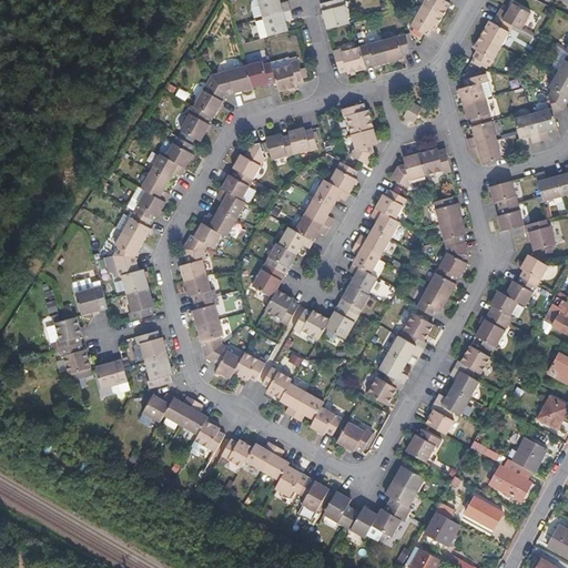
[(281,0),(260,0),(264,18),(292,10),(288,1),(282,3),(281,0)]
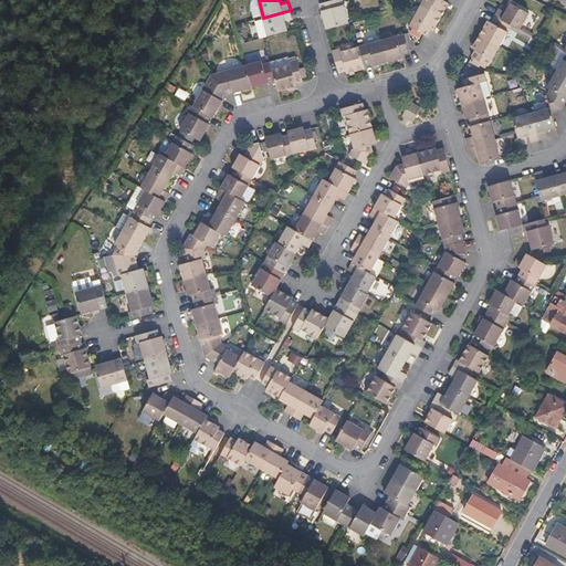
[(343,0),(334,0),(320,3),(327,30),(350,23),(343,0)]
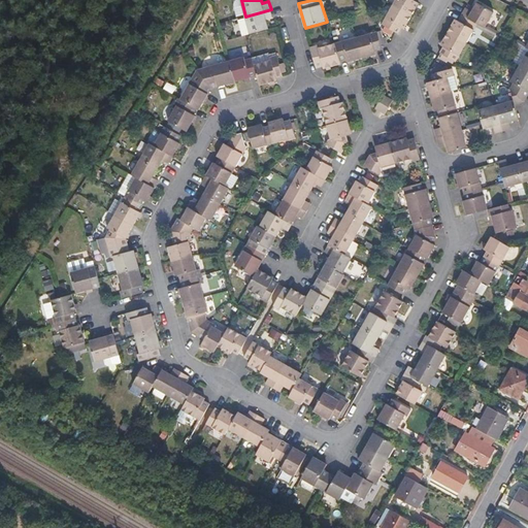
[(417,0),(395,0),(392,5),(411,17),(419,3),(416,2),(417,0)]
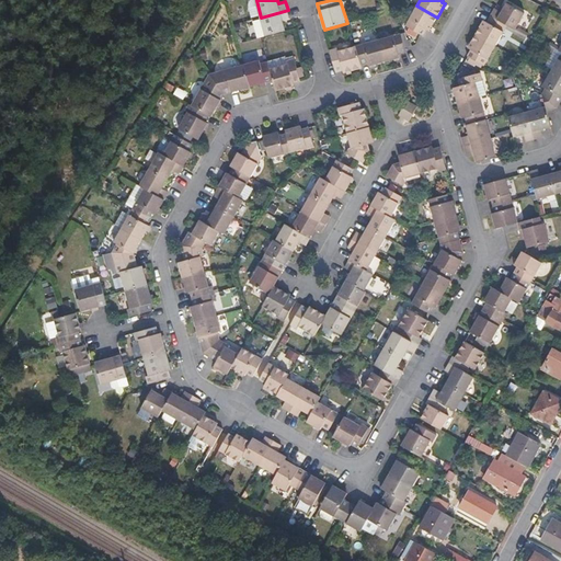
[(495,9),(490,18),(507,27),(516,33),(526,15),(506,4),(502,13),(495,9)]
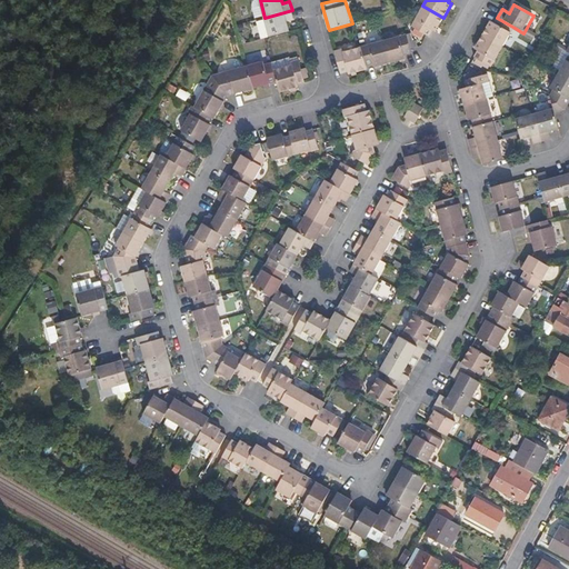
[(443,18),(422,6),(410,28),(426,37),(428,38),(432,30),(436,32),(443,18)]
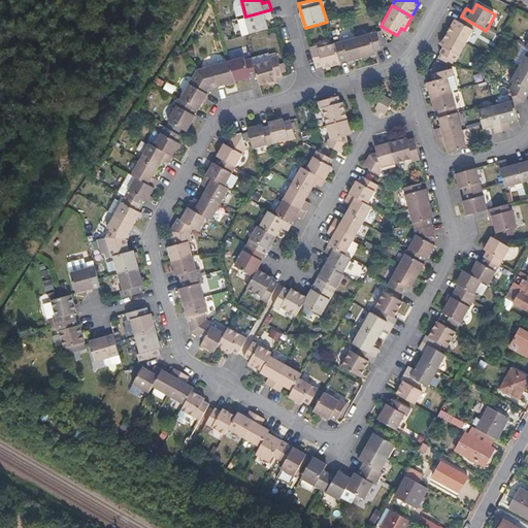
[(271,9),(245,17),(251,34),(269,29),(266,19),(272,17),(271,9)]
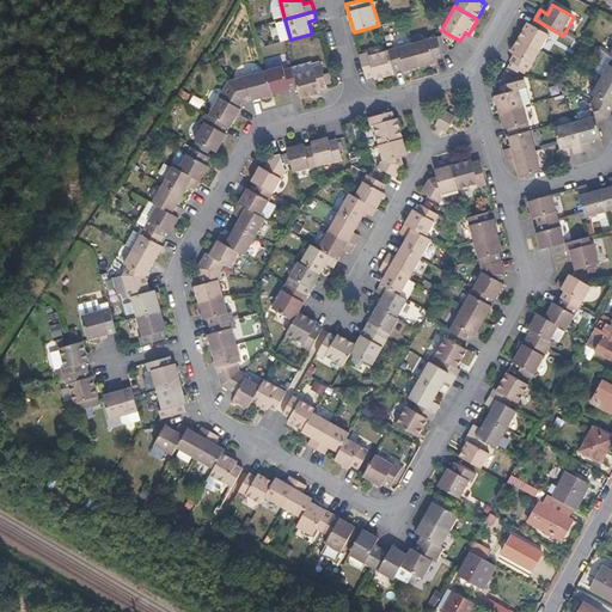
[(531,25),(528,24),(519,40),(540,53),(554,30),(534,19),(531,25)]
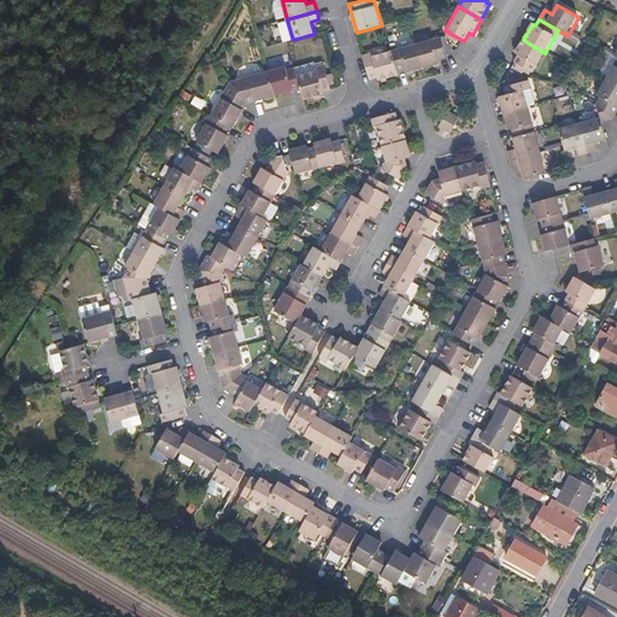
[(442,33),(416,39),(423,69),(440,65),(439,62),(446,59),(445,53),(456,51),(442,33)]
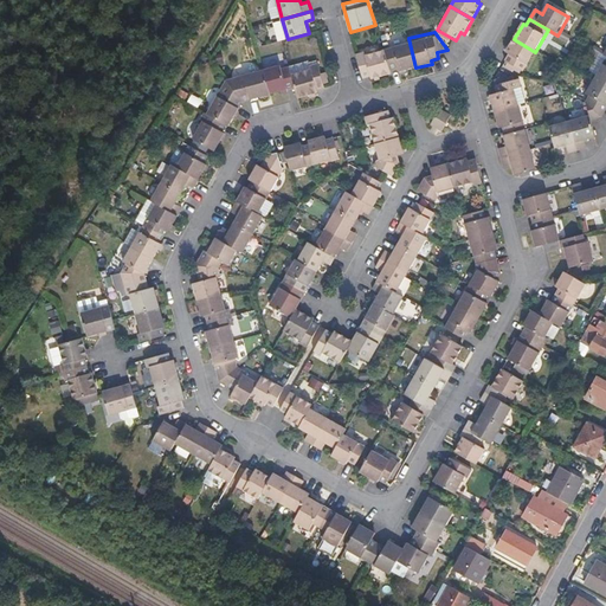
[(408,38),(384,45),(389,71),(398,69),(398,72),(416,68),(408,38)]
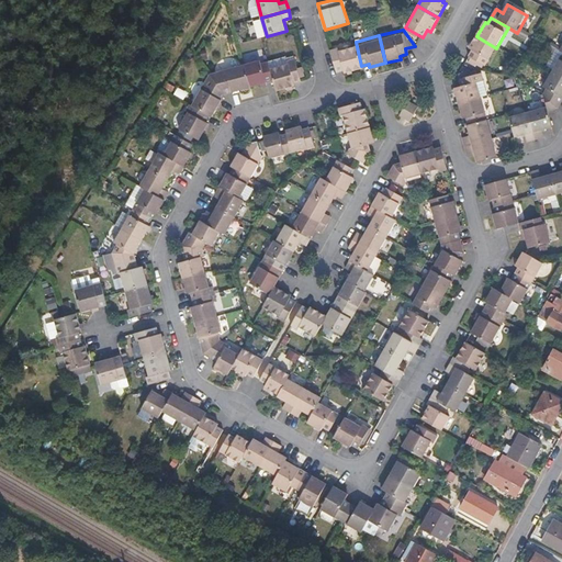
[(469,51),(472,52),(463,67),(483,71),(496,48),(476,36),(469,51)]
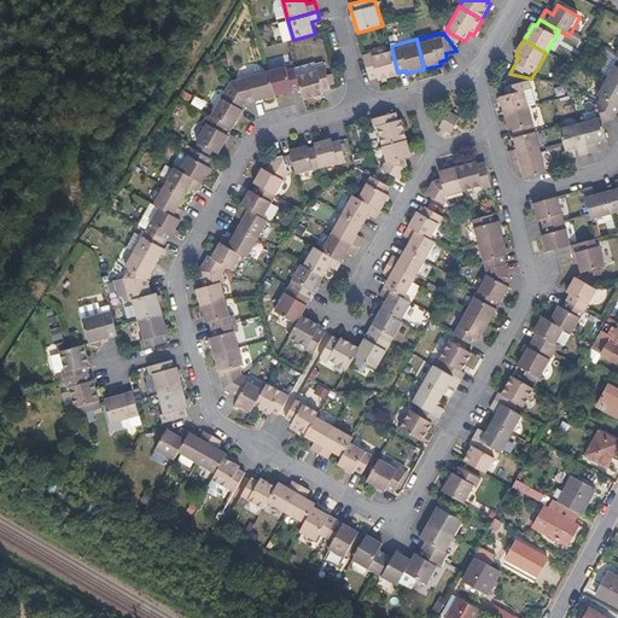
[(368,48),(362,51),(369,80),(377,79),(377,81),(398,76),(397,73),(391,46),(369,52),(368,48)]
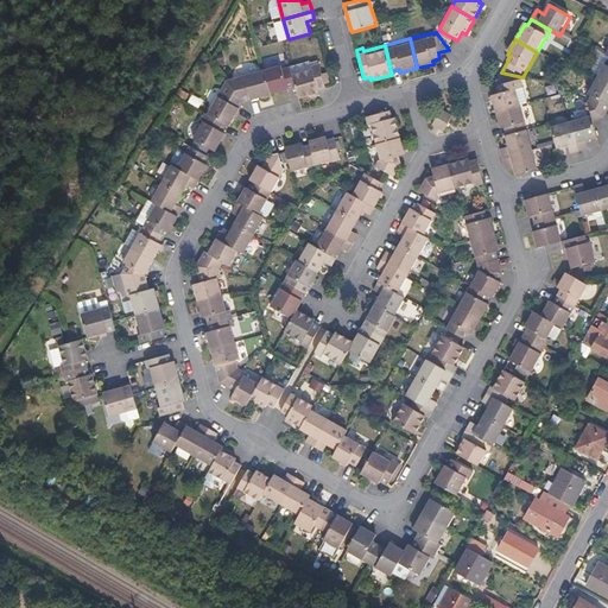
[(607,59),(597,80),(607,86),(607,59)]
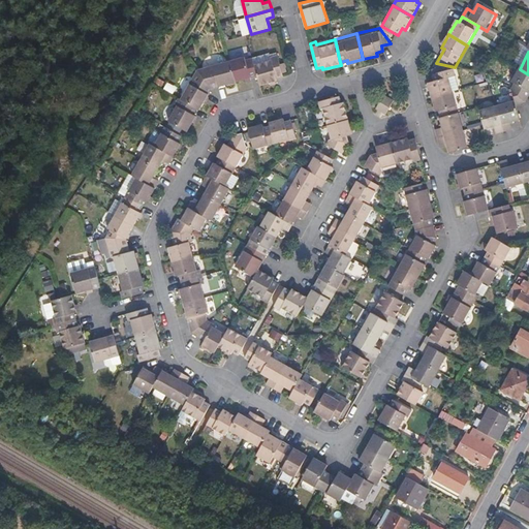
[(272,61),(254,65),(257,76),(259,86),(277,82),(276,80),(283,78),(278,56),(271,58),(272,61)]
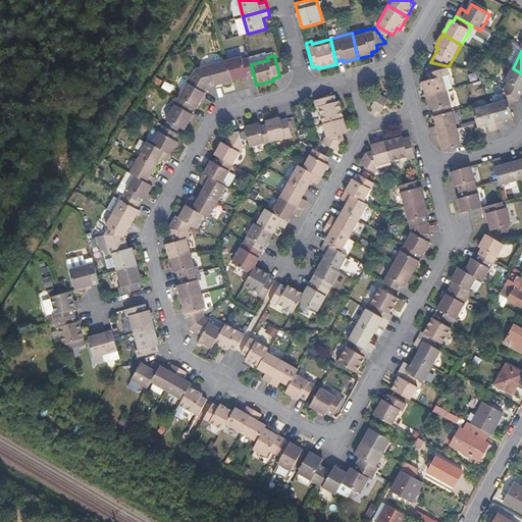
[(242,56),(226,60),(232,82),(254,75),(251,64),(249,57),(243,59),(242,56)]
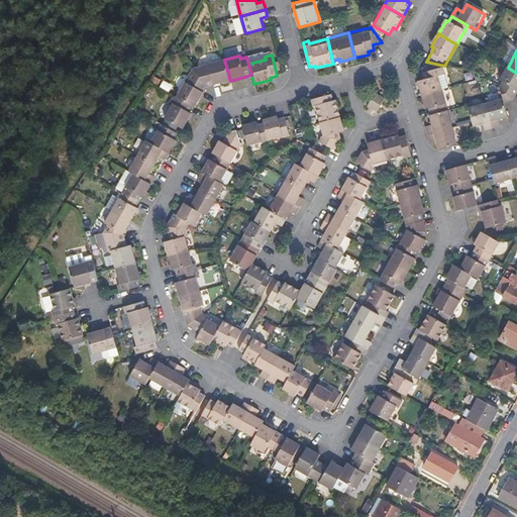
[(191,68),(192,69),(203,84),(207,87),(230,81),(224,60),(191,68)]
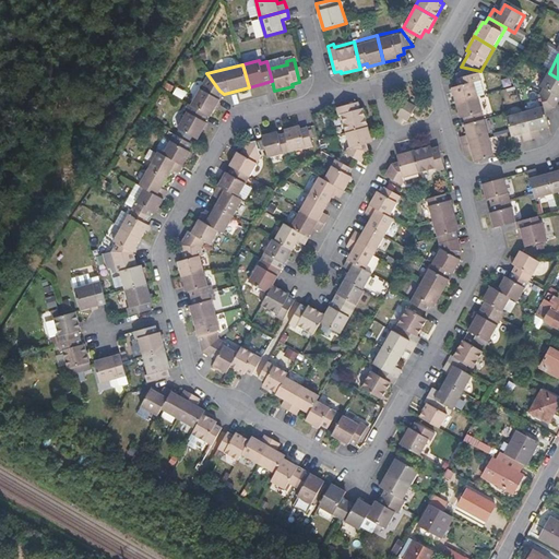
[(542,86),(544,87),(540,94),(544,108),(545,111),(555,109),(558,100),(558,79),(549,73),(542,86)]
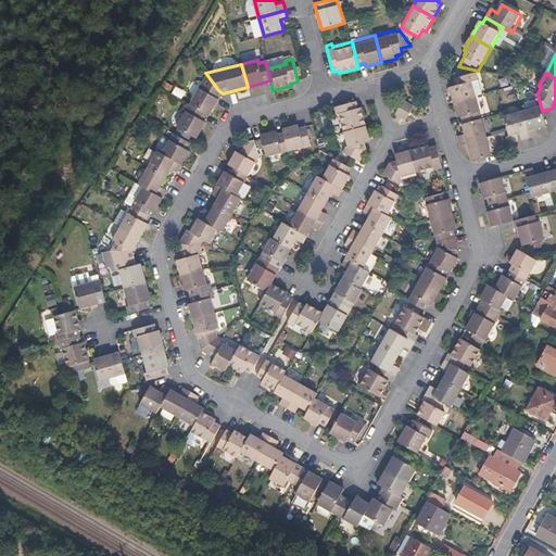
[(218,90),(206,74),(190,106),(207,116),(210,117),(223,93),(218,90)]
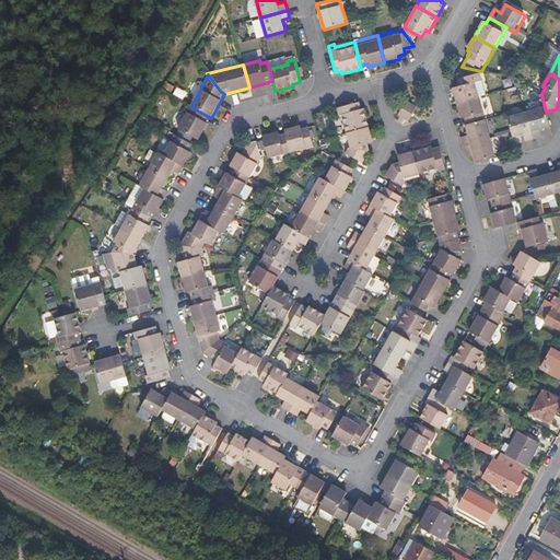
[(459,86),(453,89),(457,105),(481,98),(477,83),(481,81),(479,74),(457,81),(459,86)]
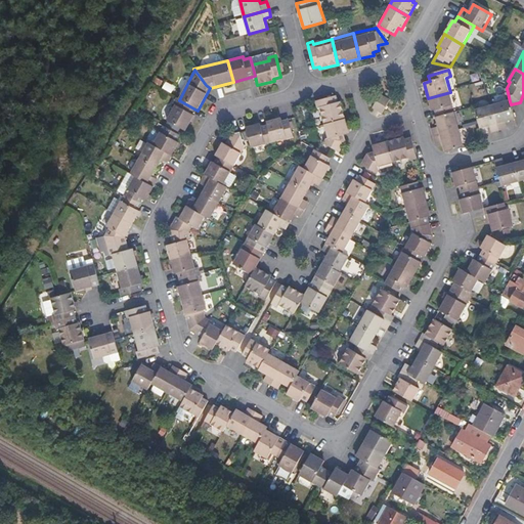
[(393,99),(380,91),(370,106),(384,114),(393,99)]
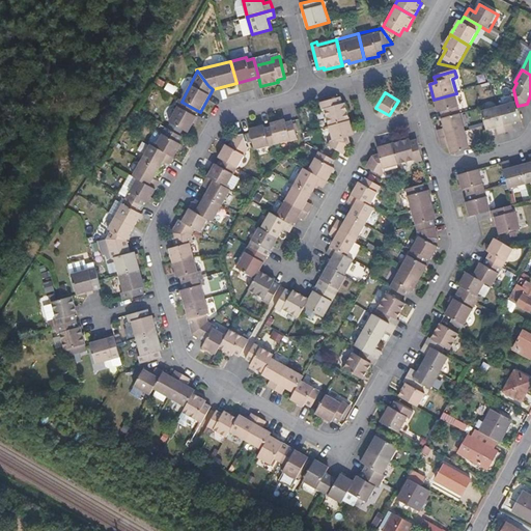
[(456,93),(434,100),(438,113),(440,113),(442,119),(462,114),(456,93)]
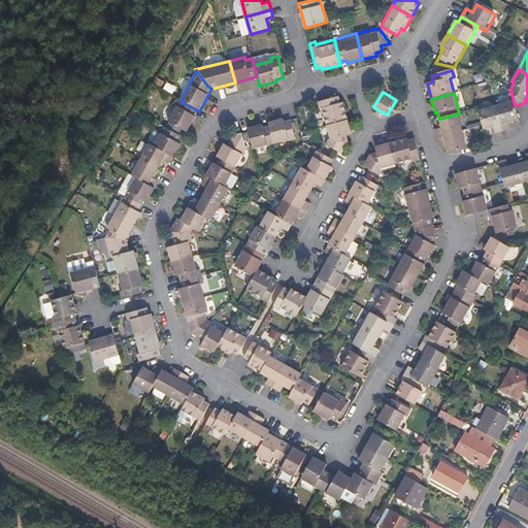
[(319,110),(322,109),(326,126),(347,121),(342,103),(339,103),(337,97),(317,103),(319,110)]
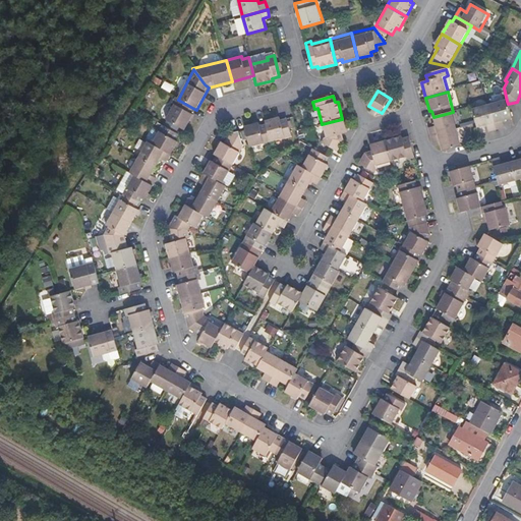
[(172,104),(175,105),(167,120),(169,121),(165,127),(176,133),(179,128),(182,129),(184,130),(192,115),(191,115),(194,109),(178,100),(175,98),(172,104)]
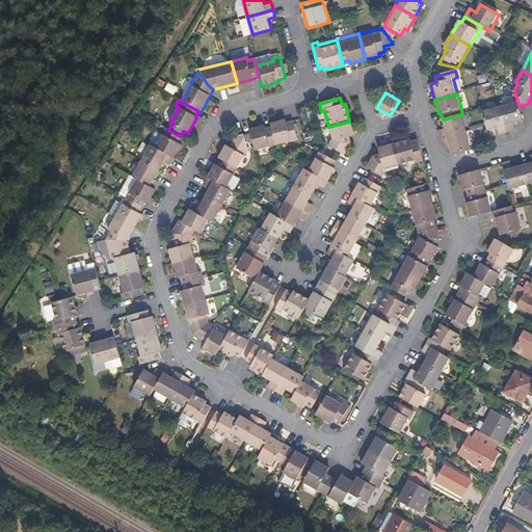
[(517,103),(499,108),(507,133),(514,132),(512,125),(523,122),(519,106),(517,103)]
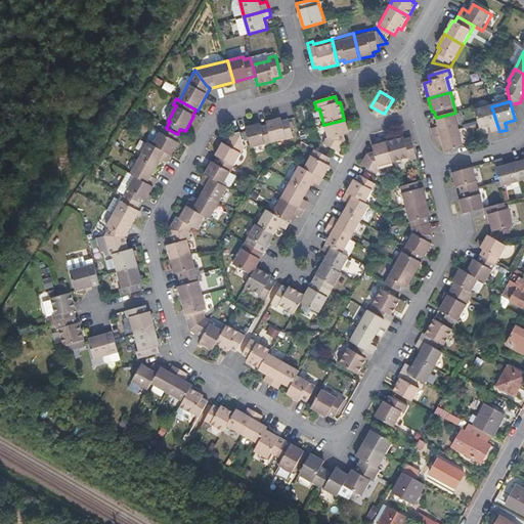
[(491,106),(474,112),(478,125),(480,130),(489,127),(491,134),(499,131),(491,106)]
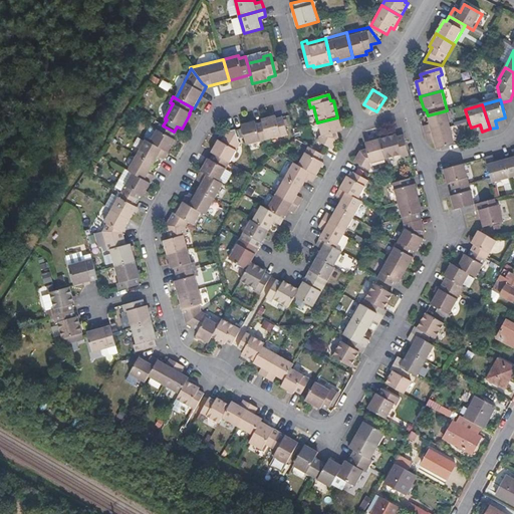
[(428,115),(427,115),(429,124),(424,126),(426,135),(452,127),(447,110),(428,115)]
